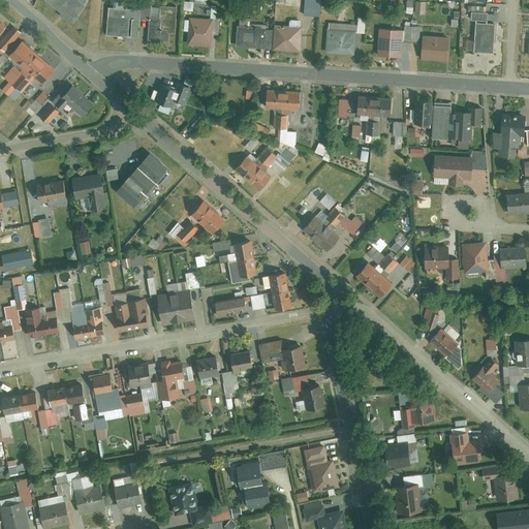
[(88,0),(45,0),(44,2),(73,25),(91,2),(88,0)]
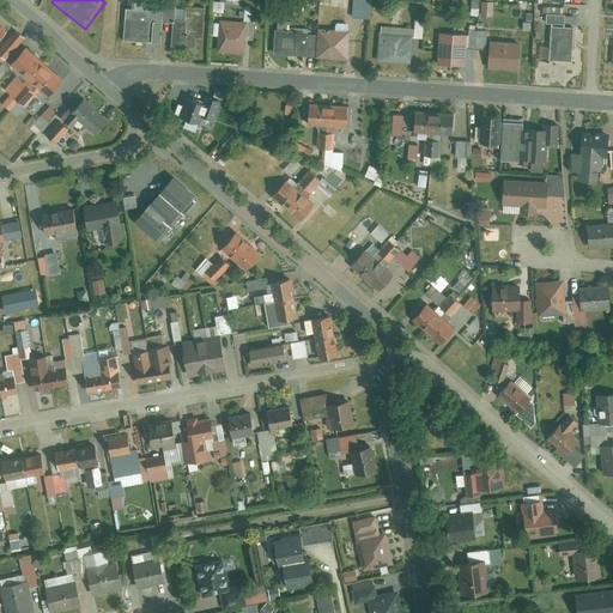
[(204,43),(205,7),(176,6),(175,0),(163,0),(162,23),(174,24),(174,42),(204,43)]
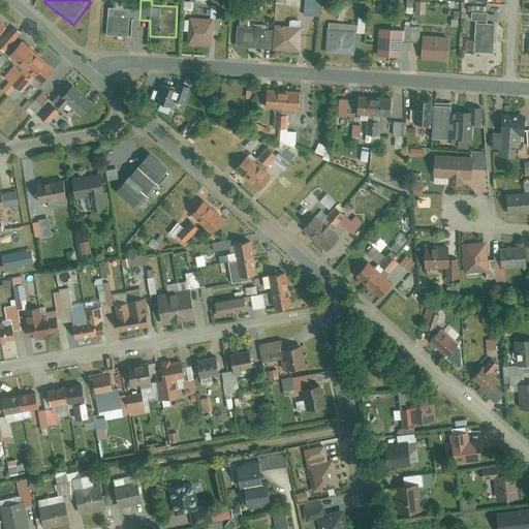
[(285,0),(285,8),(297,9),(297,0),(285,0)]
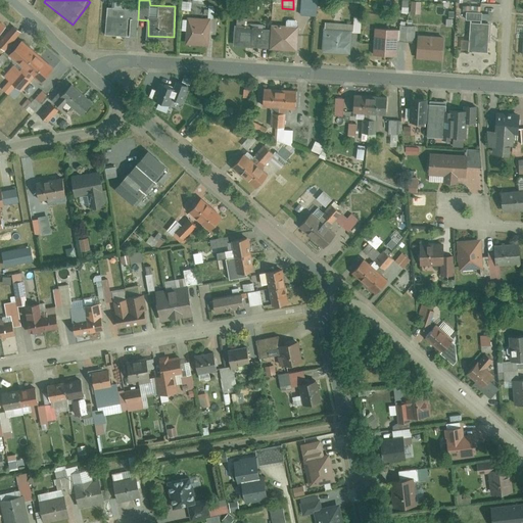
[(311,0),(302,0),(301,14),(316,16),(317,1),(311,0)]
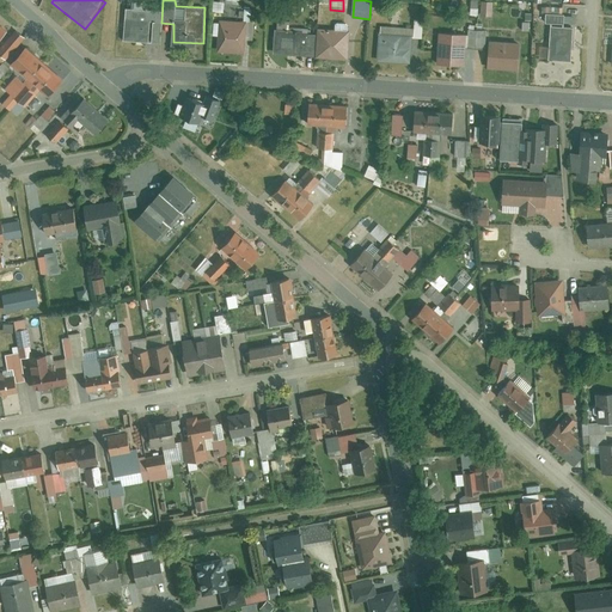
[(549,0),(549,13),(561,13),(561,0),(549,0)]
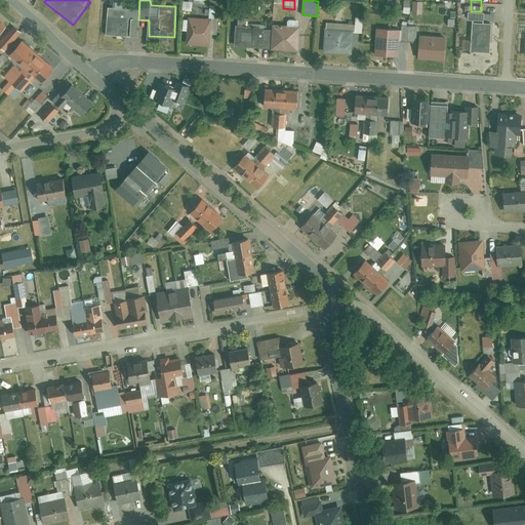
[(113,1),(113,8),(106,8),(104,34),(136,37),(138,10),(123,9),(123,2),(113,1)]
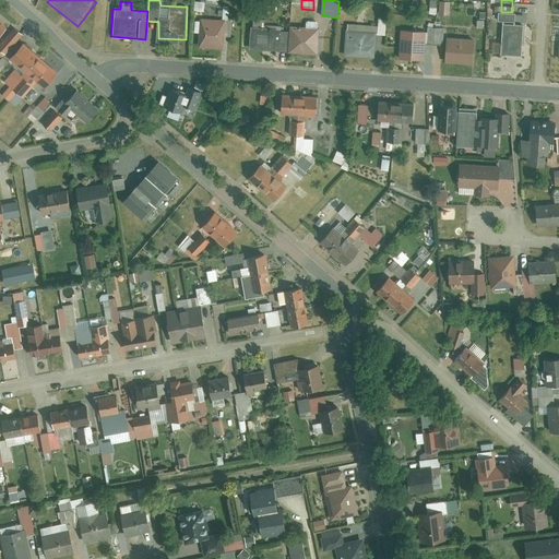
[(439,3),(439,16),(450,16),(451,4),(439,3)]
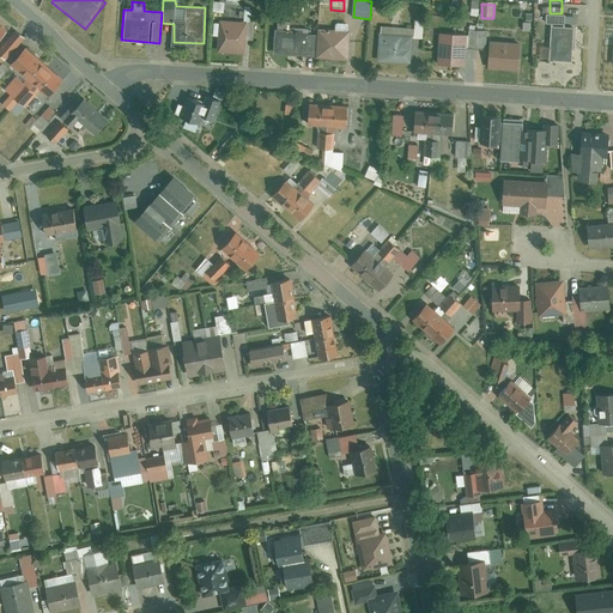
[(393,8),(392,17),(401,18),(402,8),(393,8)]
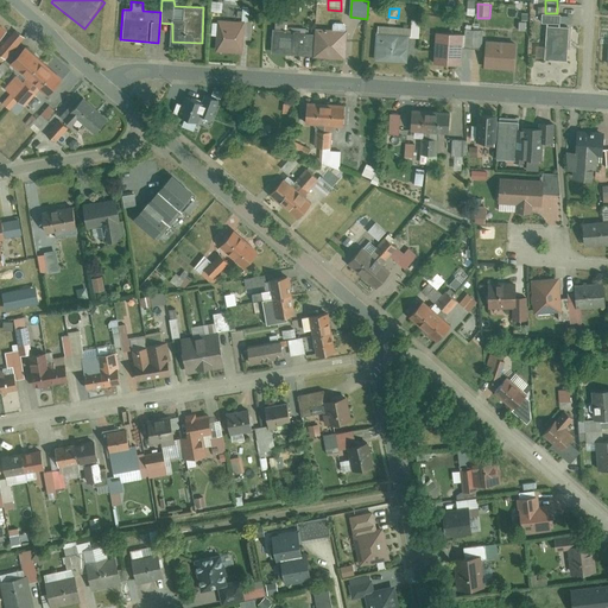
[(550,61),(570,61),(570,17),(540,16),(540,24),(550,24),(550,61)]
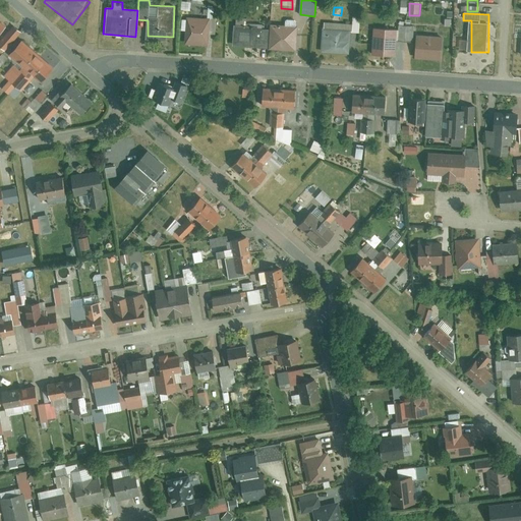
[(187,17),(185,46),(209,47),(210,18),(187,17)]
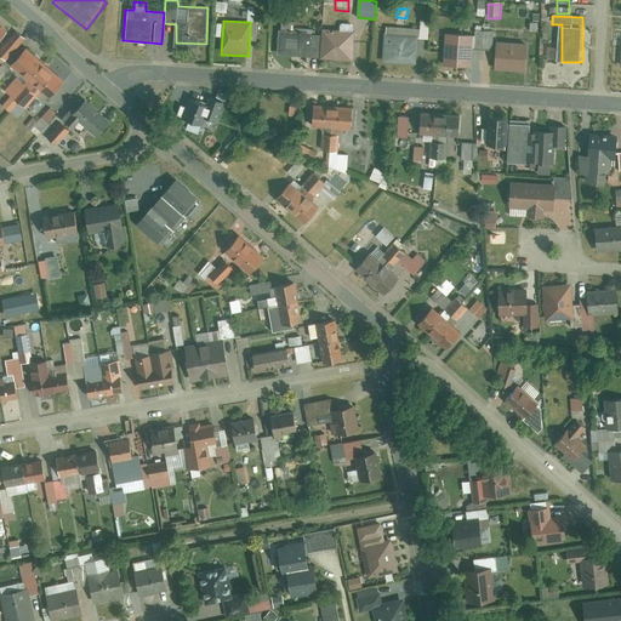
[(420,41),(431,41),(431,22),(421,22),(420,41)]
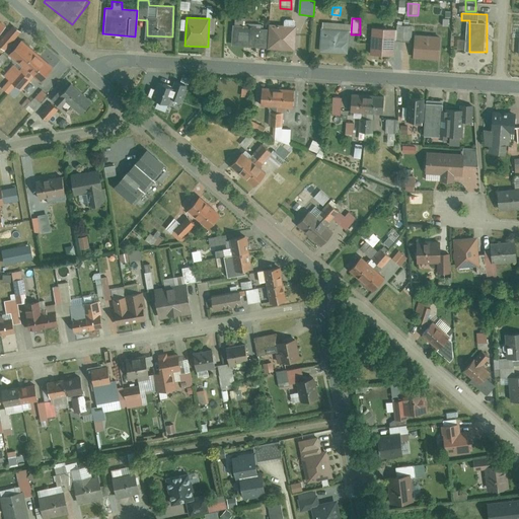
[(284,20),(284,26),(232,24),(231,48),(295,51),(296,26),(294,26),(295,20),(284,20)]
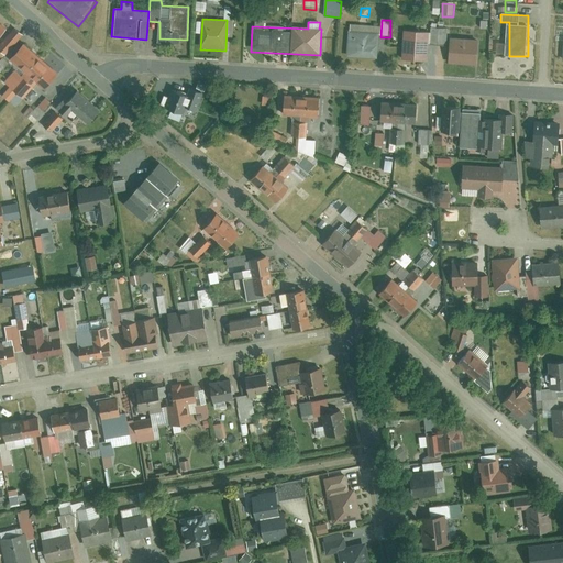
[(379,33),(379,26),(350,24),(350,32),(346,31),(345,56),(378,58),(379,33)]
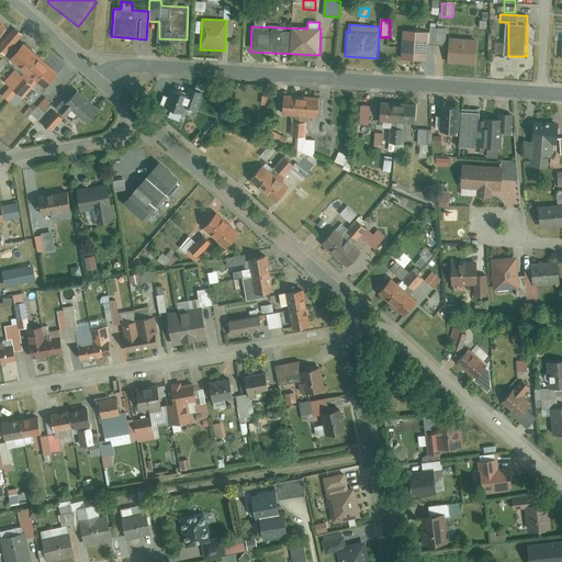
[(404,31),(402,60),(428,62),(429,45),(446,45),(447,25),(430,24),(430,32),(404,31)]
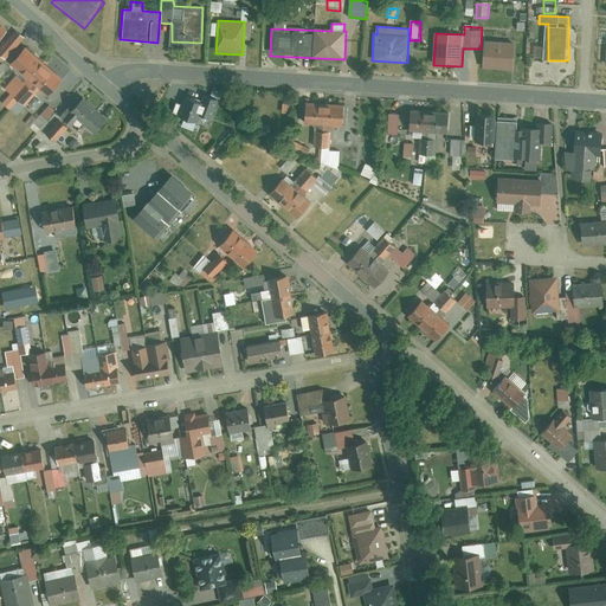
[(15,32),(0,49),(0,53),(6,59),(25,37),(15,32)]
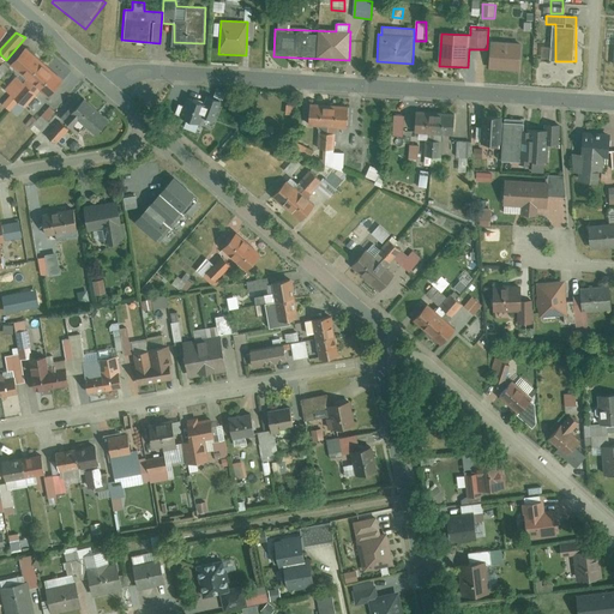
[(489,44),(488,70),(519,72),(521,46),(489,44)]
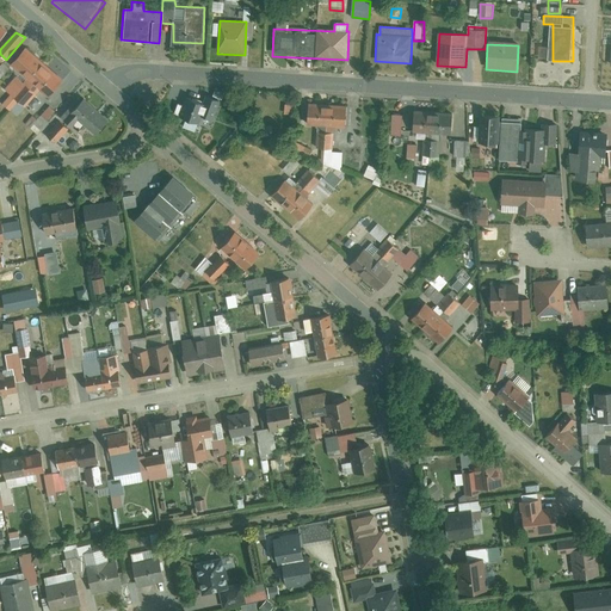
[(25,53),(14,65),(45,93),(56,81),(25,53)]
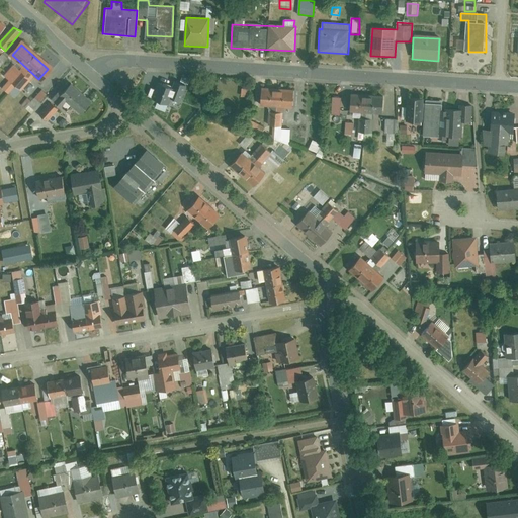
[(64,109),(69,103),(84,116),(95,103),(68,81),(53,99),(64,109)]
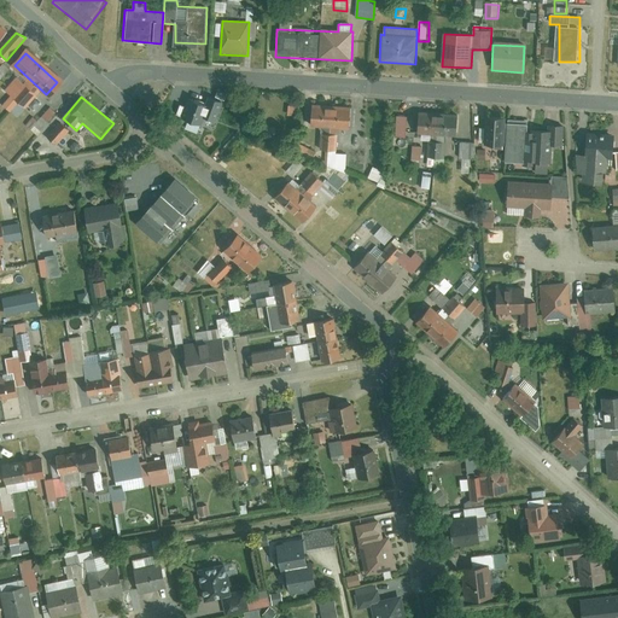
[(213,105),(187,97),(181,117),(193,121),(191,129),(203,133),(213,105)]
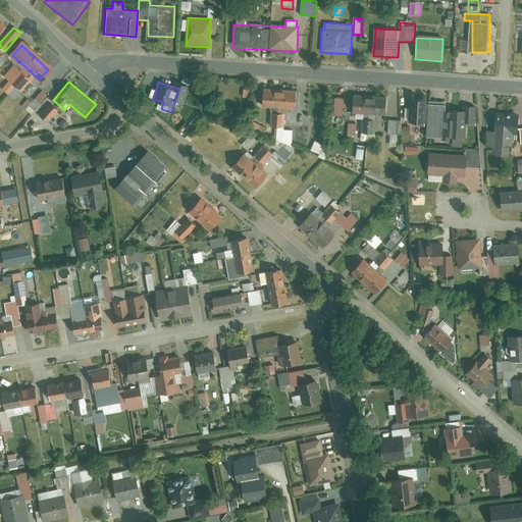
[(300,92),(264,89),(263,106),(298,108),(300,92)]
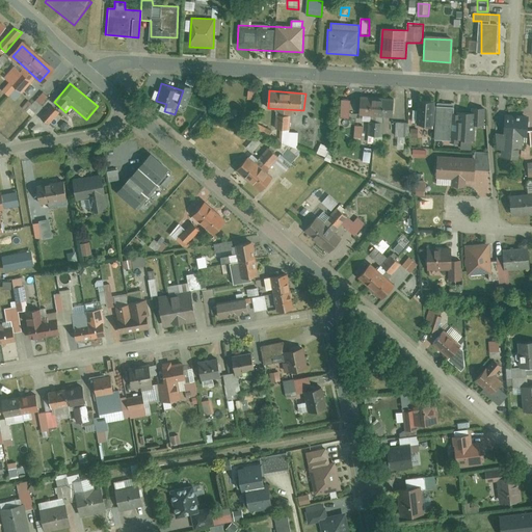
[(395,97),(363,95),(362,114),(393,116),(395,97)]
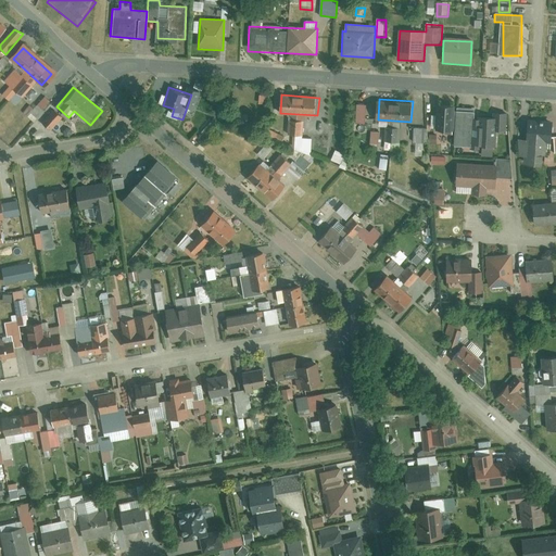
[(505,128),(506,113),(490,113),(490,117),(476,116),(477,106),(458,105),(458,101),(443,100),(442,133),(453,134),(453,147),(481,148),(481,155),(493,155),(493,144),(496,144),(497,128),(505,128)]
